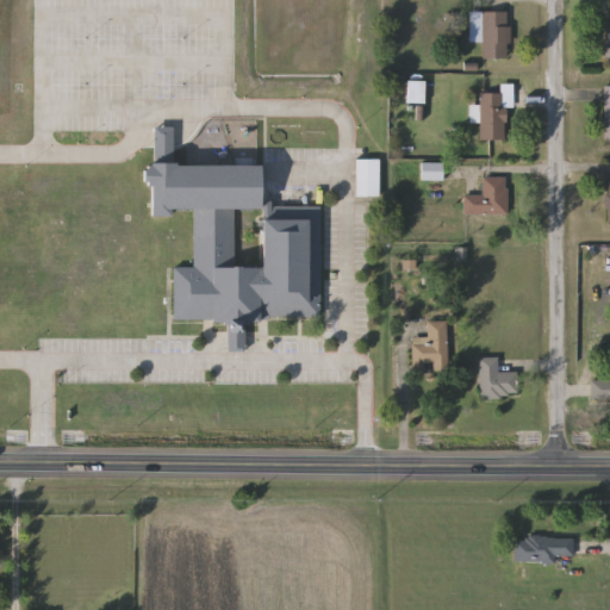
[(471,44),(471,12),(510,12),(510,60),(484,60),(484,44),(471,44)]
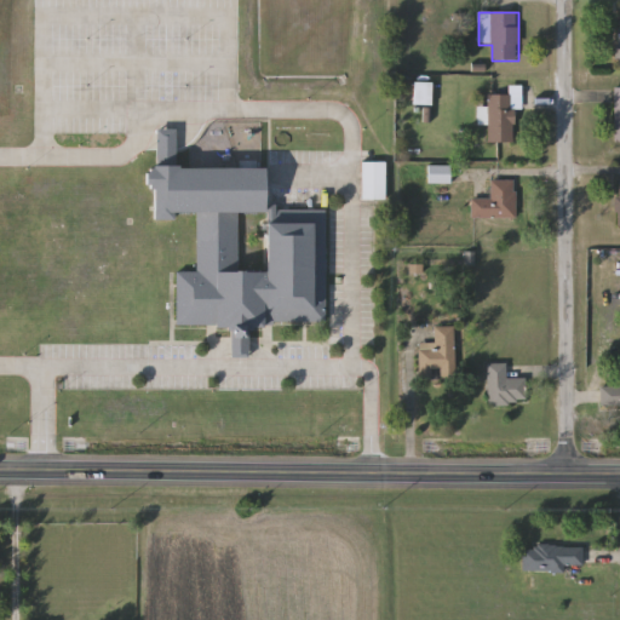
[(488,143),(488,96),(520,96),(520,108),(514,108),(514,143),(488,143)]
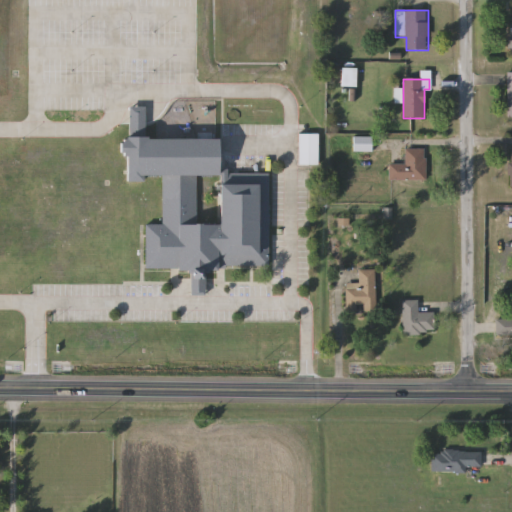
[(264,265),(202,263),(201,292),(187,292),(188,267),(142,266),(143,221),(159,221),(160,172),(139,171),(139,178),(121,177),(122,135),(126,135),(127,104),(142,105),(142,134),(215,136),(214,172),(195,171),(193,221),(215,221),(217,170),(267,171),(264,265)]
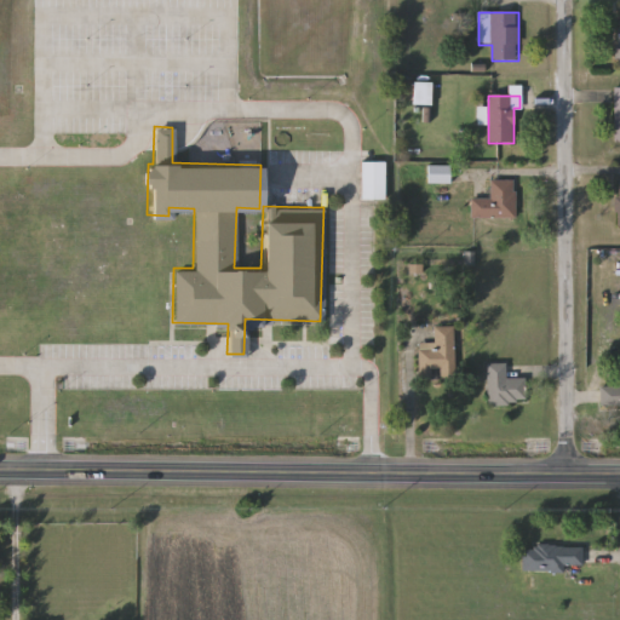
[(385,200),(362,200),(362,161),(385,161),(385,200)]
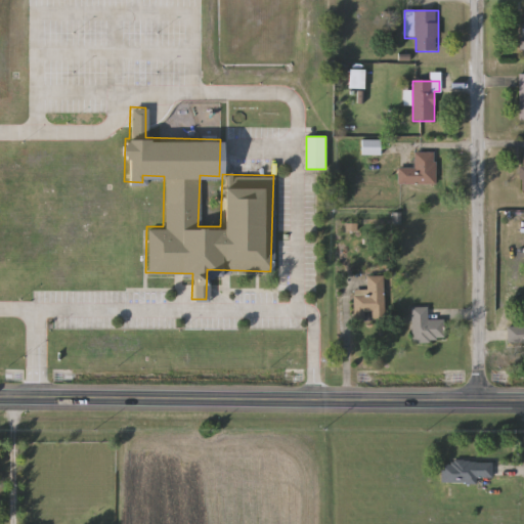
[(381,155),(363,155),(363,142),(381,142),(381,155)]
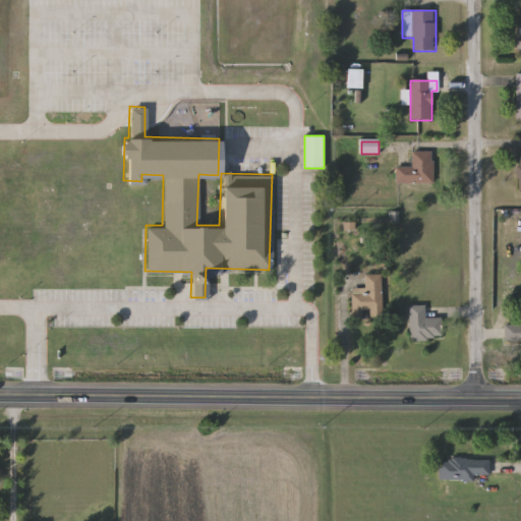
[(433,184),(397,184),(397,168),(413,168),(413,152),(433,152),(433,184)]
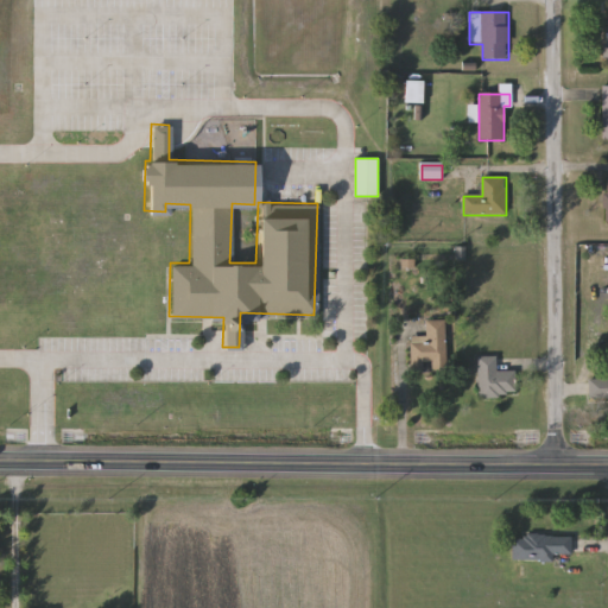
[(445,320),(447,369),(411,371),(411,337),(426,337),(426,321),(445,320)]
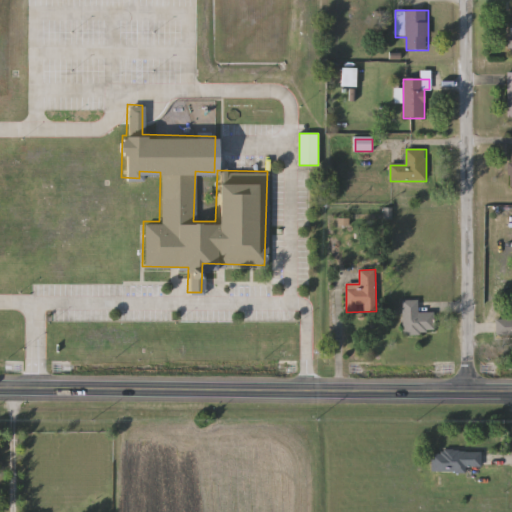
[(402,301),(418,300),(419,313),(434,312),(435,334),(403,335),(402,301)]
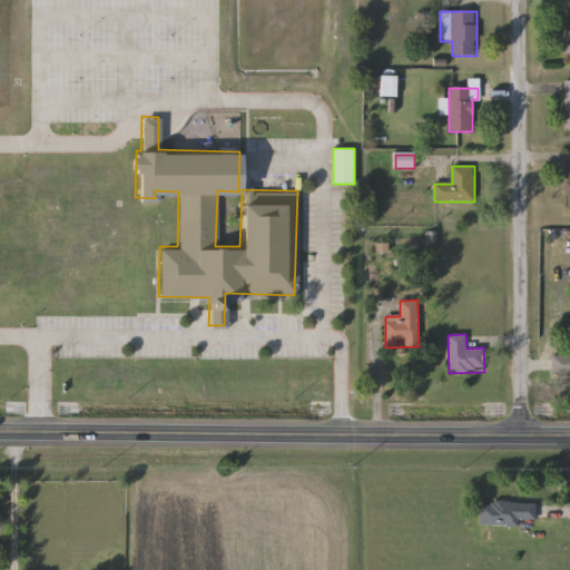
[(552,354),(569,354),(569,374),(552,374),(552,354)]
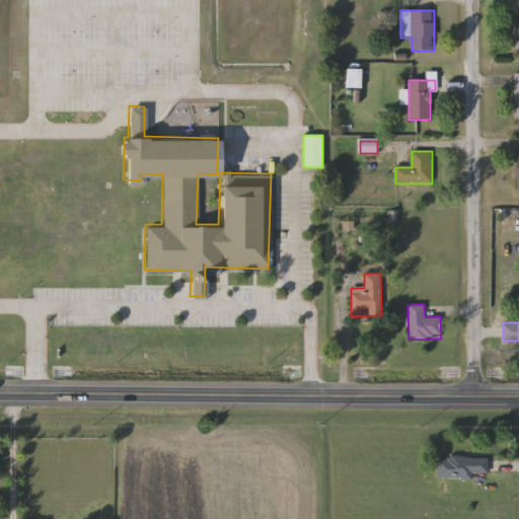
[(471,479),(438,478),(438,456),(488,457),(488,473),(471,473),(471,479)]
